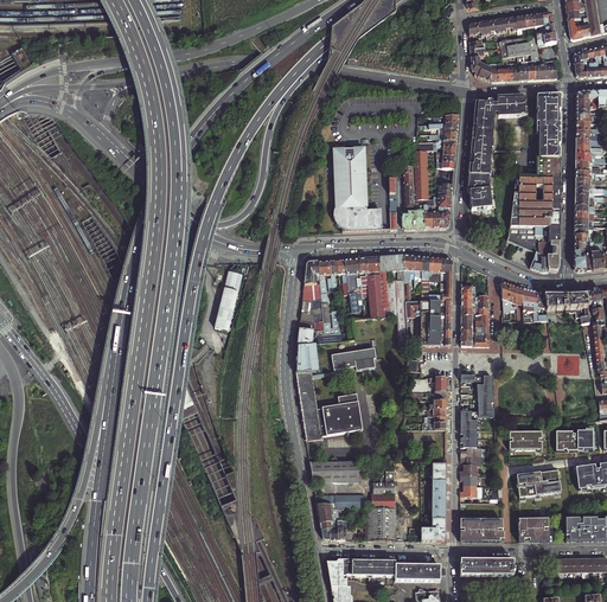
[(567,11),(580,8),(579,5),(586,4),(585,0),(566,2),(566,8),(567,11)]
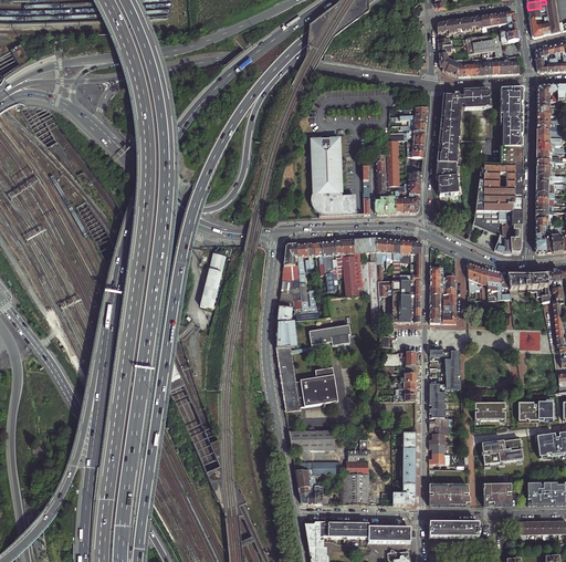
[(546,7),(547,14),(551,32),(565,28),(565,21),(565,22),(559,23),(556,0),(545,0),(546,3),(546,7)]
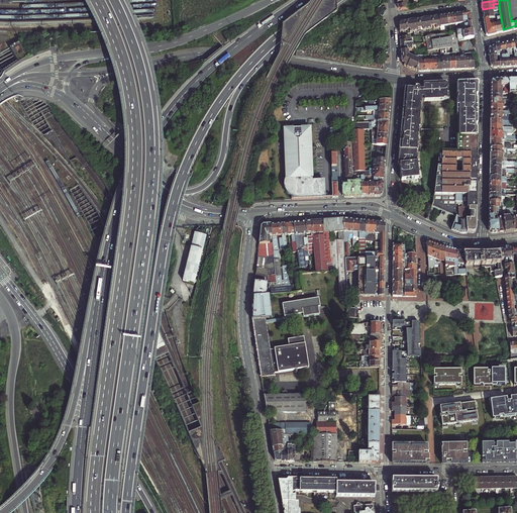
[(508,0),(511,21),(516,20),(512,0),(508,0)]
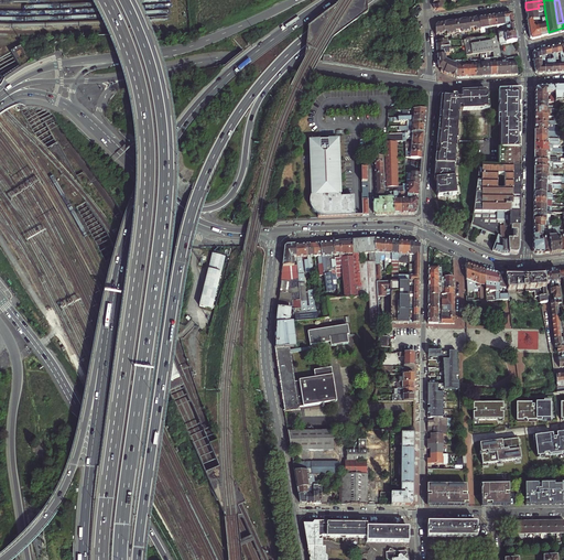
[(527,15),(528,18),(539,15),(545,14),(544,7),(539,8),(527,10),(527,15)]
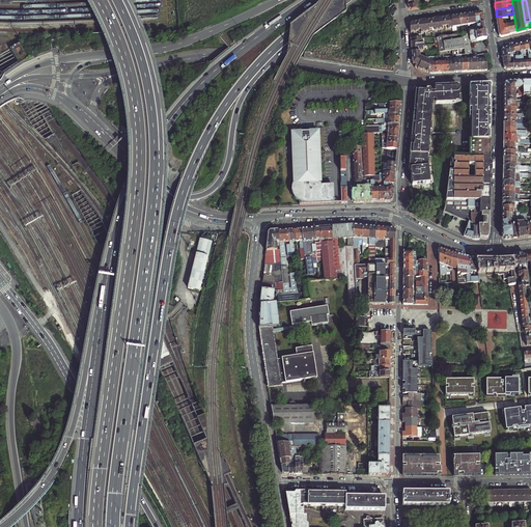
[(469,29),(477,28),(476,21),(474,9),(471,10),(466,11),(468,22),(472,21),(472,25),(469,25),(469,29)]
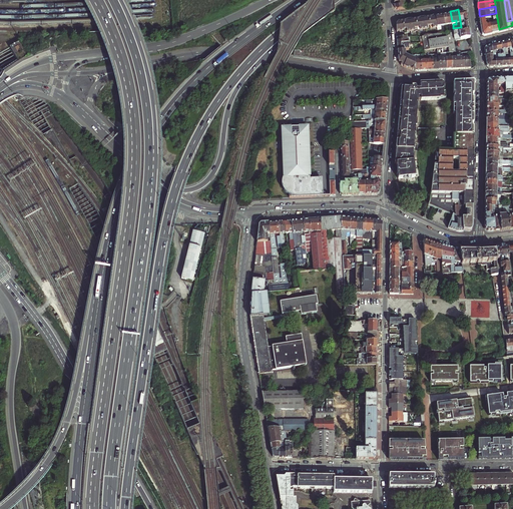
[(460,20),(468,19),(467,15),(466,10),(464,9),(458,9),(460,20)]
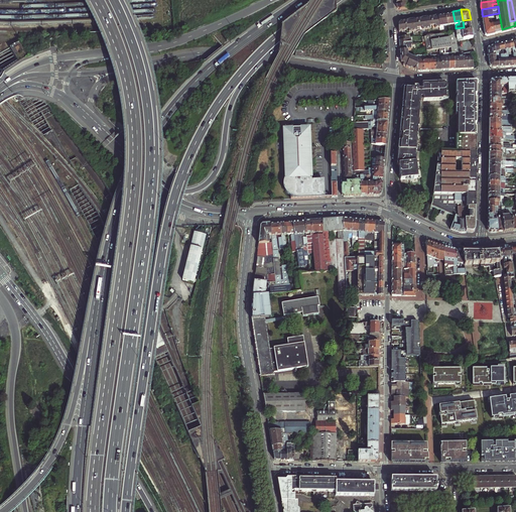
[(446,22),(452,21),(453,29),(456,28),(456,24),(455,21),(453,11),(449,11),(445,12),(446,22)]
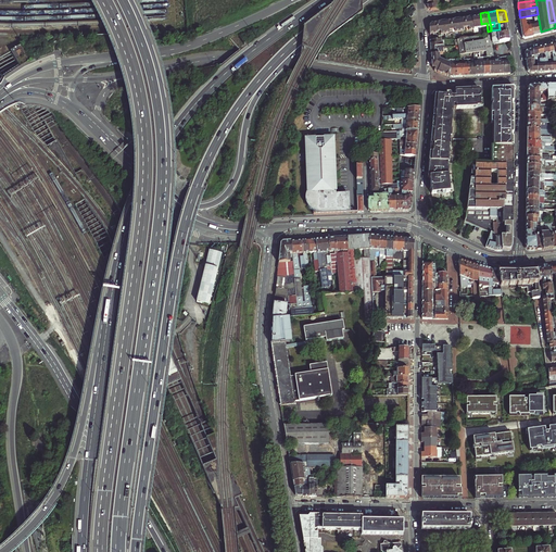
[(474,25),(474,29),(478,28),(477,24),(481,24),(480,13),(476,13),(471,14),(474,25)]
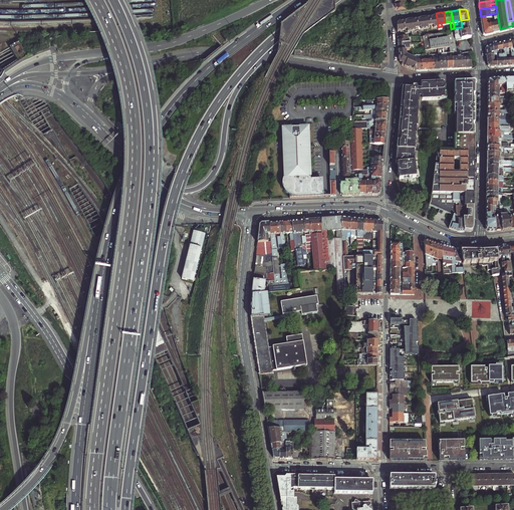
[(399,18),(397,21),(398,26),(398,28),(405,27),(405,26),(407,26),(408,28),(416,27),(416,25),(420,24),(421,26),(429,25),(429,23),(433,22),(433,24),(438,23),(436,13),(430,14),(424,15),(414,16),(408,17),(402,18),(399,18)]
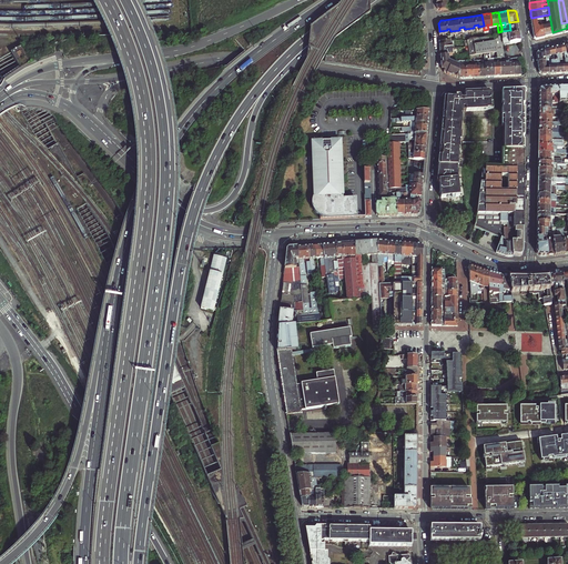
[(553,32),(549,14),(543,16),(545,33),(550,32),(553,32)]
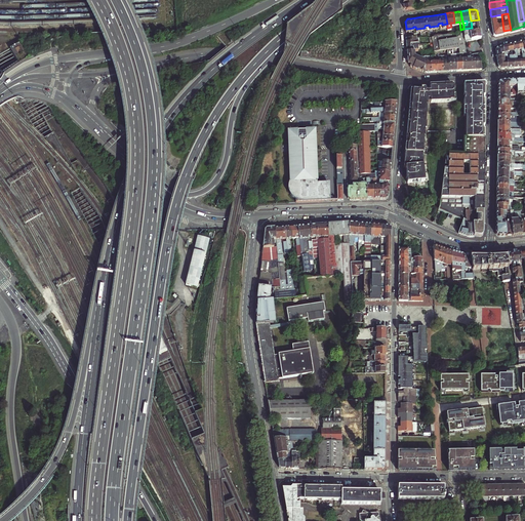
[(503,31),(501,14),(491,16),(492,25),(493,32),(495,33),(503,31)]
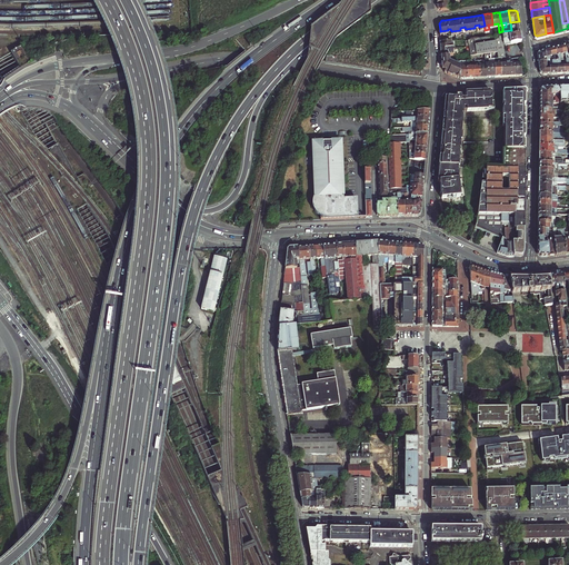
[(520,27),(519,21),(510,22),(511,30),(511,31),(520,30),(520,27)]
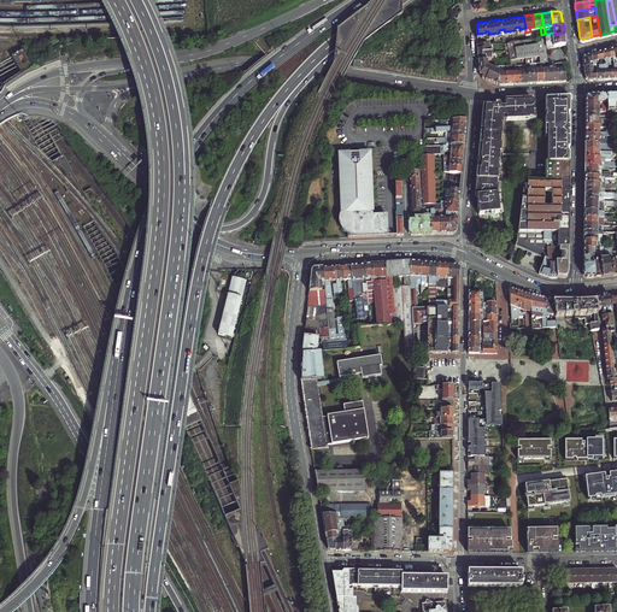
[(554,33),(545,34),(546,45),(565,41),(565,36),(564,33),(554,34),(554,33)]
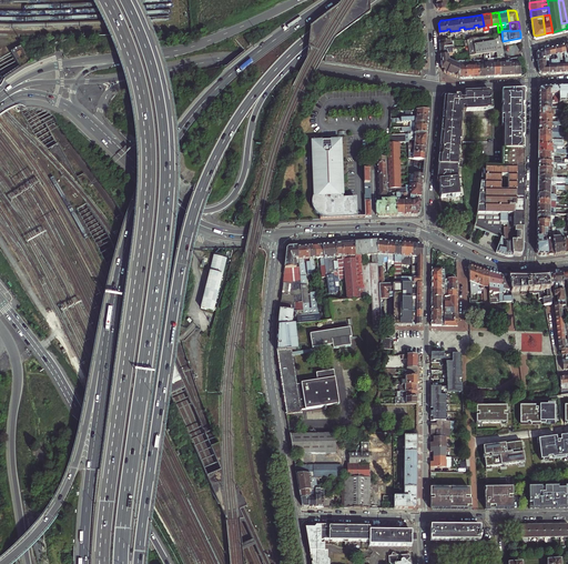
[(492,49),(496,49),(497,54),(499,54),(504,53),(505,53),(504,48),(503,41),(501,31),(498,32),(494,32),(489,33),(485,34),(467,37),(468,42),(469,47),(470,57),(472,57),(474,56),(473,51),(484,50),(484,56),(485,56),(488,56),(493,54),(492,49)]
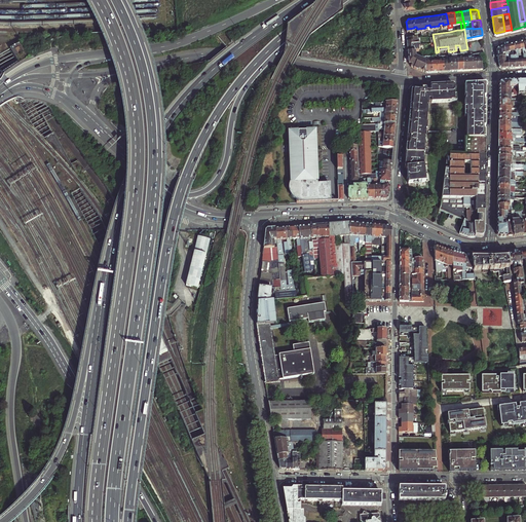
[(407,36),(408,46),(409,54),(409,60),(412,61),(411,63),(414,65),(419,67),(425,69),(425,56),(422,56),(416,52),(415,47),(419,47),(419,44),(420,43),(420,40),(419,40),(419,37),(417,37),(417,34),(407,34),(407,36)]
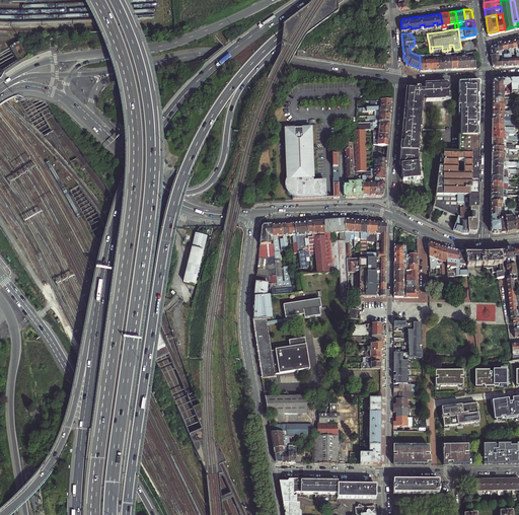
[(505,41),(501,42),(504,53),(508,52),(509,52),(507,41),(505,41)]
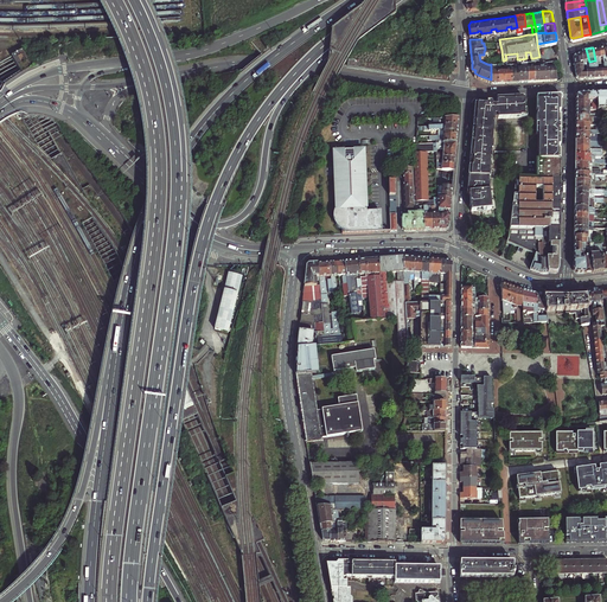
[(583,62),(581,50),(575,51),(574,53),(574,58),(575,63),(583,62)]
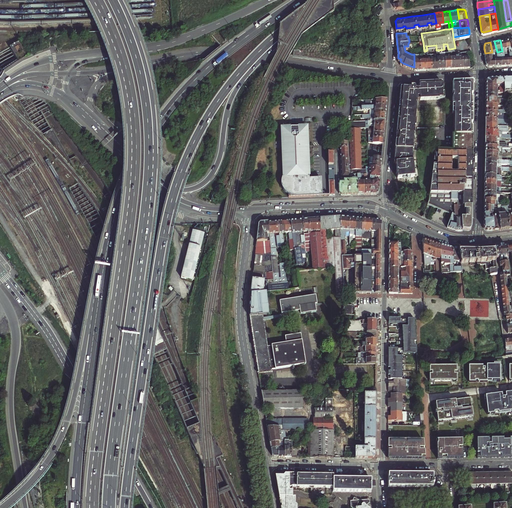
[(440,52),(437,52),(437,66),(442,66),(445,66),(445,54),(445,49),(444,49),(440,50),(440,52)]
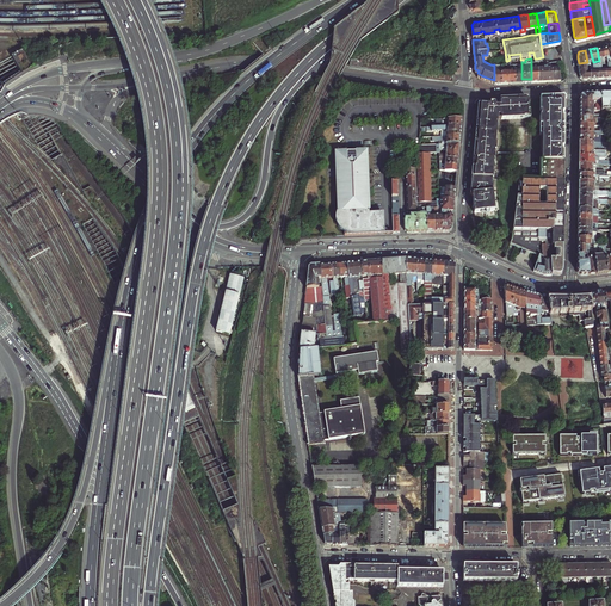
[(557,63),(557,59),(550,59),(550,63),(553,78),(557,78),(561,78),(559,63),(557,63)]
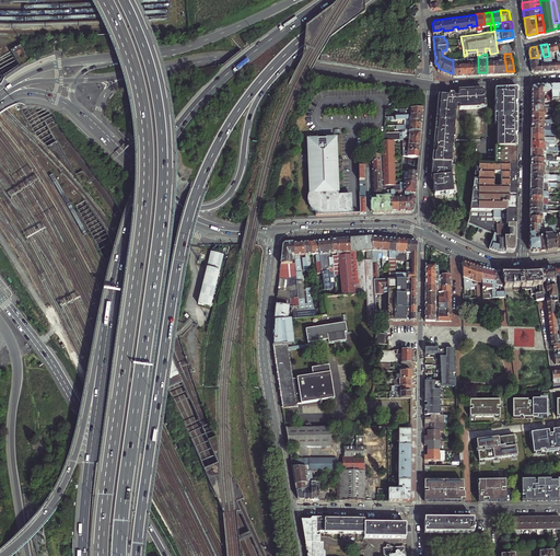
[(538,57),(531,58),(532,68),(534,70),(538,69),(541,69),(540,57),(538,57)]
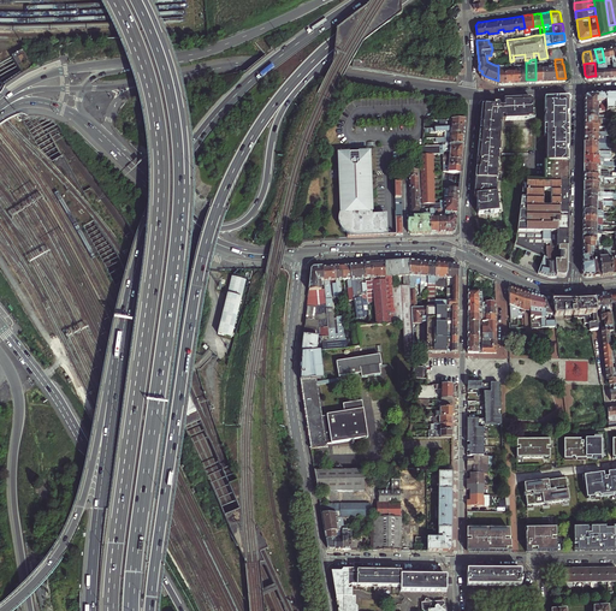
[(605,90),(606,101),(606,105),(608,108),(608,110),(611,110),(611,108),(615,107),(615,106),(615,105),(615,89),(605,90)]
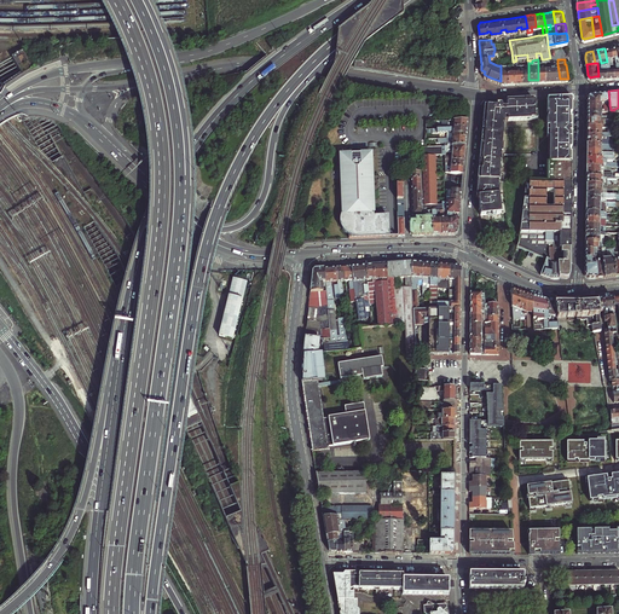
[(607,99),(607,102),(609,102),(608,91),(599,92),(590,92),(588,94),(588,98),(586,102),(601,102),(601,99),(607,99)]
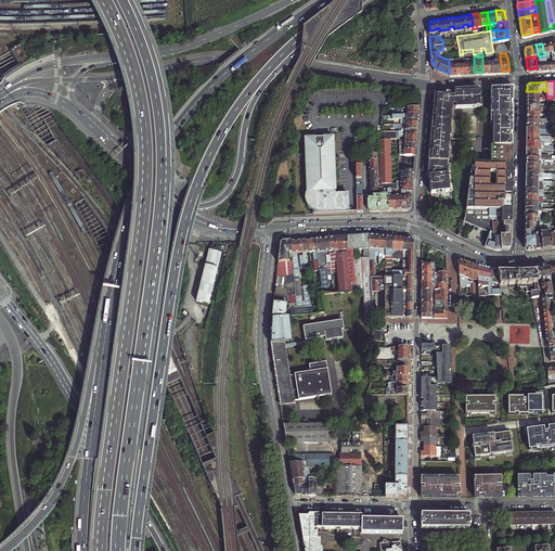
[(491,92),(491,101),(490,101),(490,111),(492,111),(492,119),(492,142),(512,142),(512,133),(510,133),(510,129),(513,129),(513,102),(511,102),(511,98),(513,98),(513,85),(512,84),(491,85),(491,87),(491,92)]
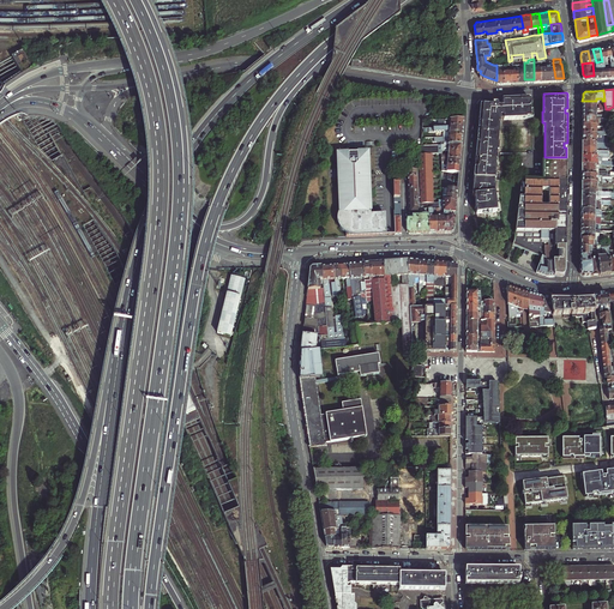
[(477,160),(479,161),(479,164),(474,164),(474,174),(494,175),(495,175),(499,139),(498,139),(500,115),(500,113),(503,113),(504,115),(530,114),(530,96),(530,95),(519,95),(503,96),(503,98),(503,103),(498,103),(498,102),(498,101),(497,100),(495,100),(493,100),(492,102),(481,101),(480,116),(481,116),(481,120),(480,120),(479,130),(480,130),(480,134),(479,133),(477,143),(479,143),(479,146),(476,146),(475,155),(476,155),(476,156),(476,157),(476,158),(476,160),(477,160)]
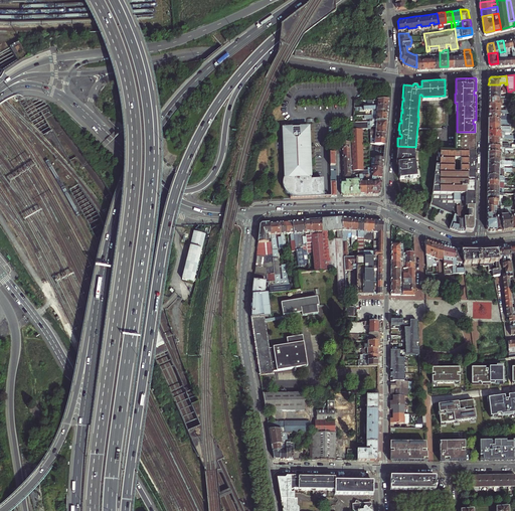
[(371,107),(372,112),(387,112),(388,108),(388,103),(367,104),(359,104),(359,108),(371,107)]
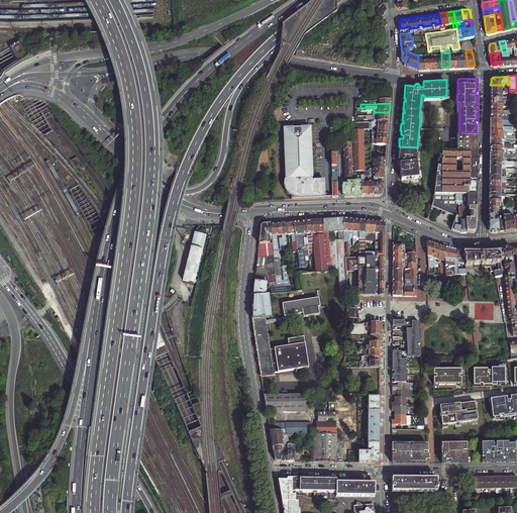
[(353,161),(353,166),(353,168),(352,168),(352,171),(353,177),(344,177),(343,181),(360,181),(360,173),(368,172),(370,172),(370,166),(370,164),(369,147),(371,147),(371,140),(371,129),(372,129),(372,126),(372,123),(372,118),(354,119),(350,119),(351,126),(352,126),(352,137),(353,144),(353,149),(353,156),(353,161)]
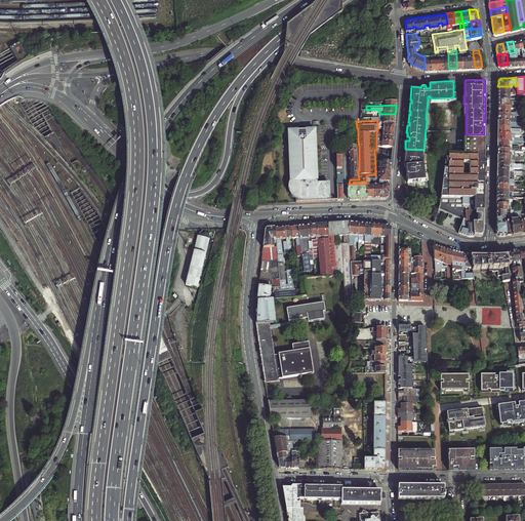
[(293,194),(295,196),(295,198),(322,197),(326,197),(330,197),(329,179),(327,179),(322,179),(317,179),(317,177),(315,126),(313,126),(288,127),(290,178),(289,178),(288,182),(288,186),(289,188),(290,191),(291,193),(293,194)]
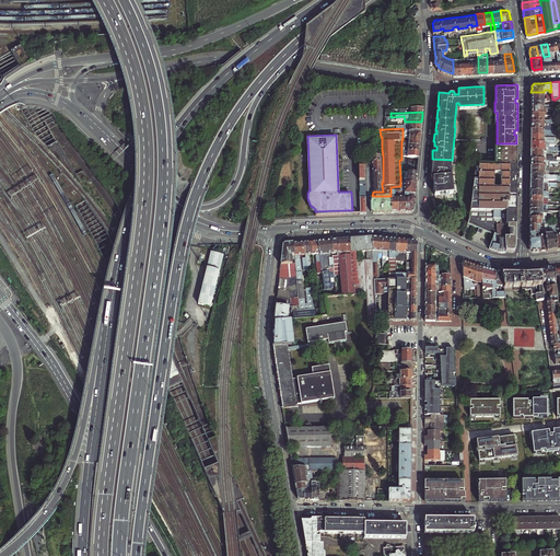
[(468,217),(468,219),(473,221),(478,224),(477,228),(480,230),(482,226),(483,227),(494,231),(494,230),(497,231),(497,221),(503,221),(504,229),(504,233),(505,247),(512,248),(514,247),(515,246),(515,245),(516,244),(516,218),(516,212),(516,211),(516,143),(497,143),(494,143),(494,162),(476,161),(470,206),(469,210),(468,217)]
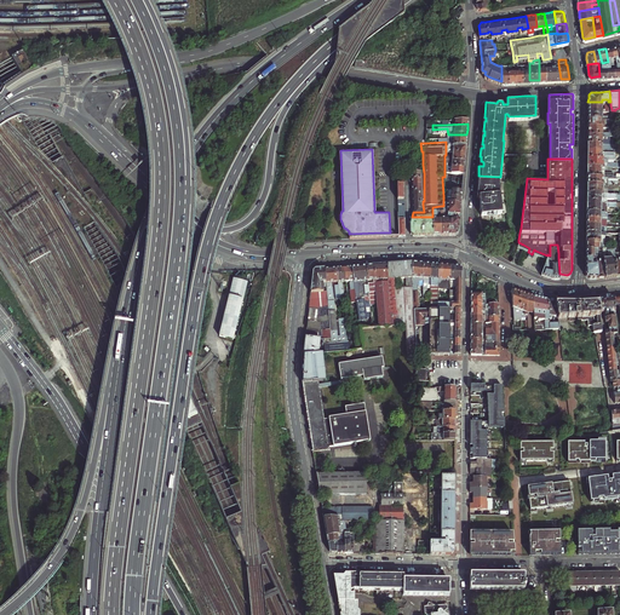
[(604,164),(587,164),(587,168),(587,173),(618,174),(619,173),(619,168),(616,170),(616,172),(614,172),(614,170),(604,168),(604,164)]
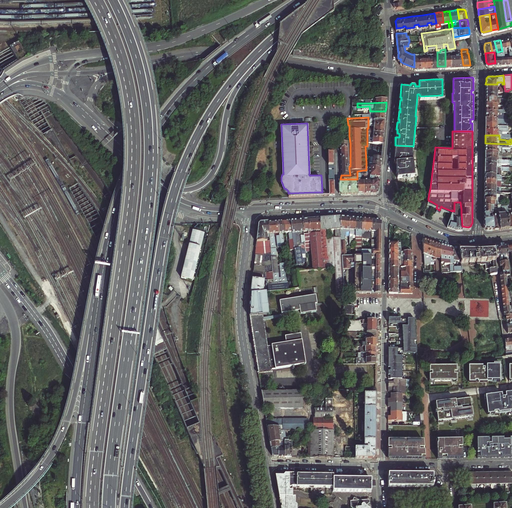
[(412,157),(413,151),(412,150),(412,146),(395,145),(394,153),(394,160),(396,160),(396,167),(397,175),(402,174),(403,176),(410,177),(410,173),(415,173),(413,157),(412,157)]
